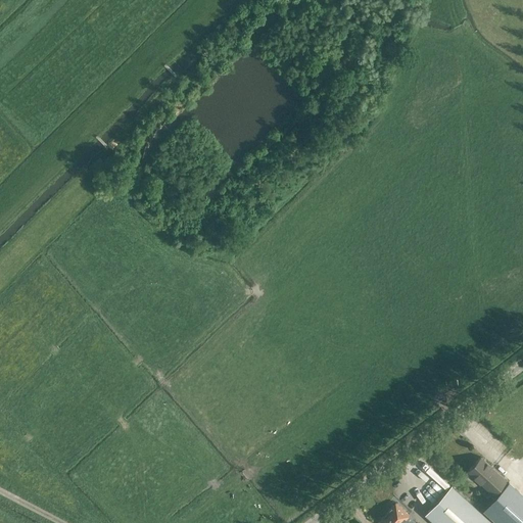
[(470,473),(466,476),(471,480),(475,477),(493,494),(507,481),(505,478),(481,457),(468,471),(470,473)]
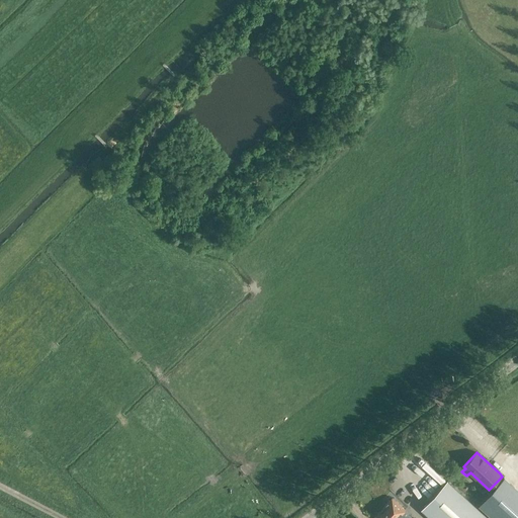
[(425,459),(422,462),(439,482),(442,479),(425,459)]
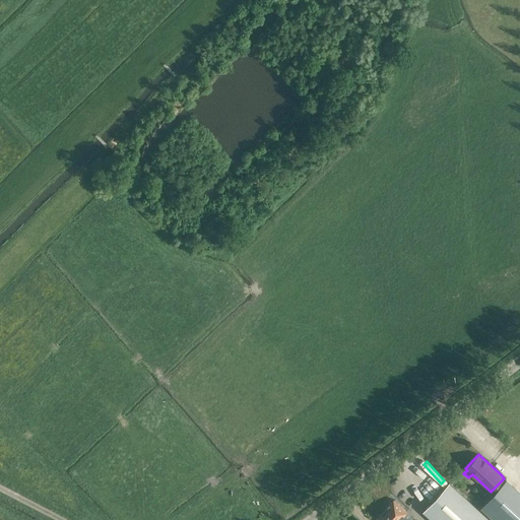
[(519,519),(519,493),(506,480),(480,507),(495,519),(519,519)]
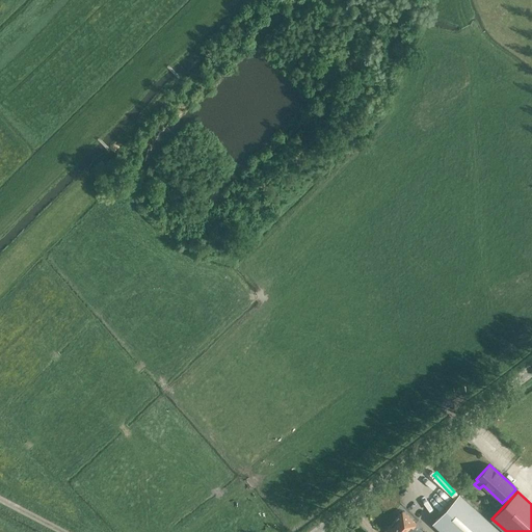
[(502,531),(458,494),(432,523),(443,531),(502,531)]
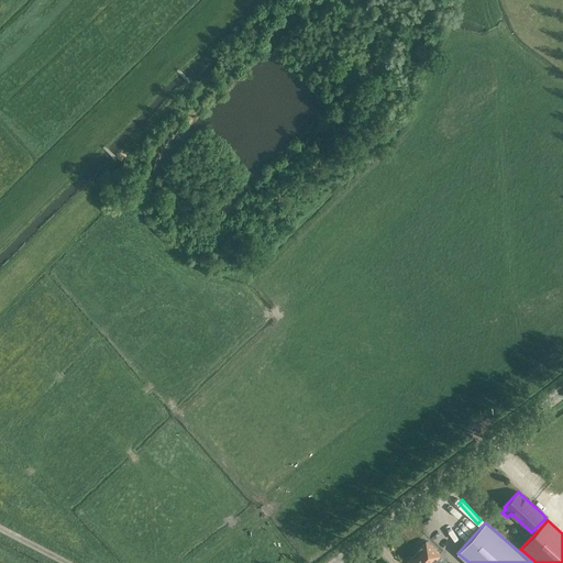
[(409,562),(450,562),(449,562),(442,562),(438,558),(440,554),(427,541),(407,561),(409,562)]
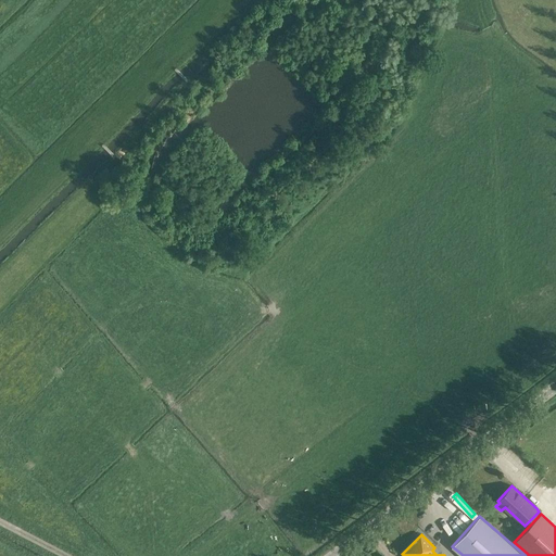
All buildings are outlined.
